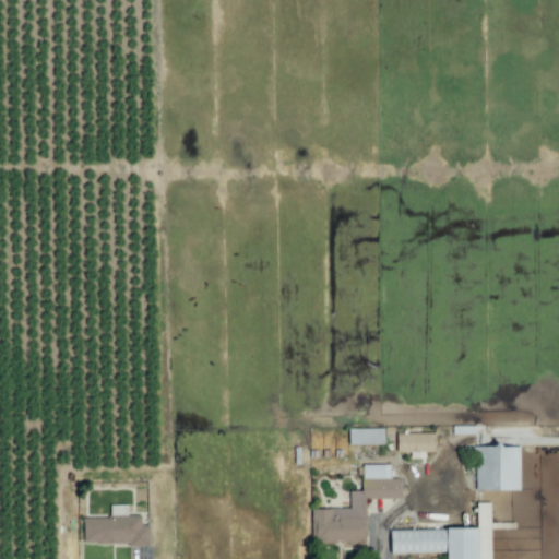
[(349,448),(385,448),(385,431),(349,431),(349,448)]
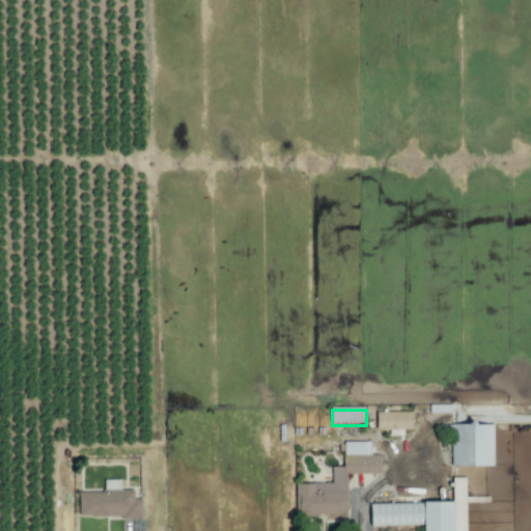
[(414,431),(414,414),(376,414),(376,431),(414,431)]
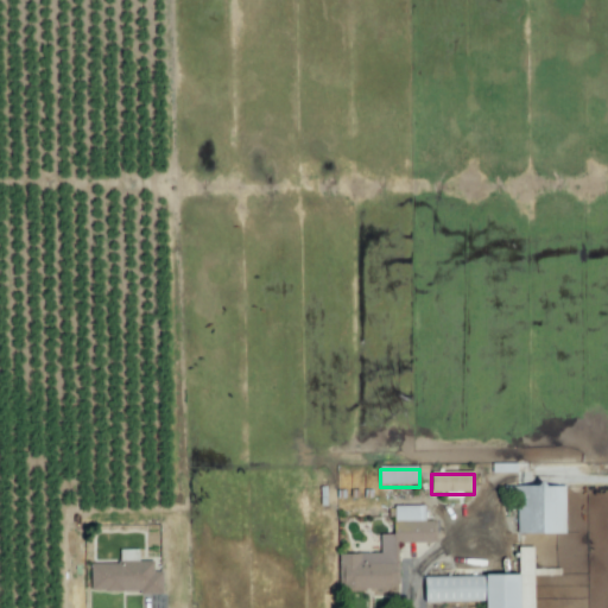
[(567,537),(567,488),(505,488),(506,498),(518,498),(519,537),(567,537)]
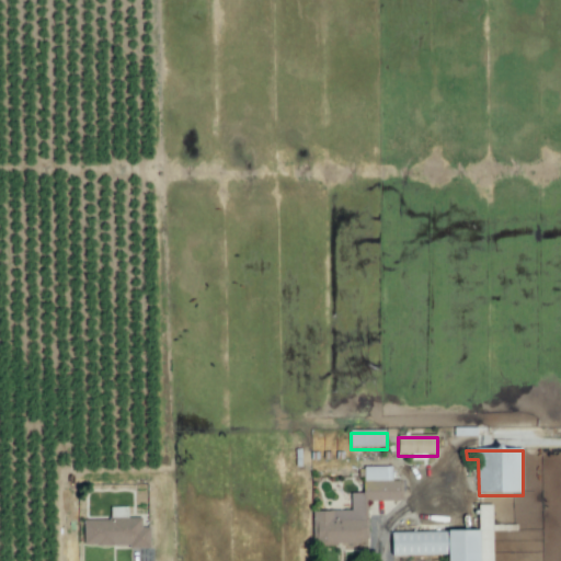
[(315,548),(368,547),(367,503),(402,502),(402,483),(393,483),(393,469),(365,469),(365,495),(352,495),(352,513),(313,514),(315,548)]
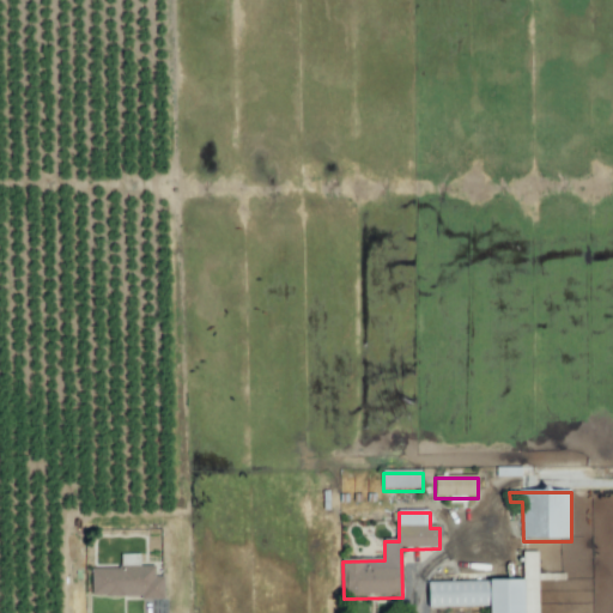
[(539,612),(539,553),(525,554),(525,583),(429,584),(429,610),(492,610),(491,612),(539,612)]
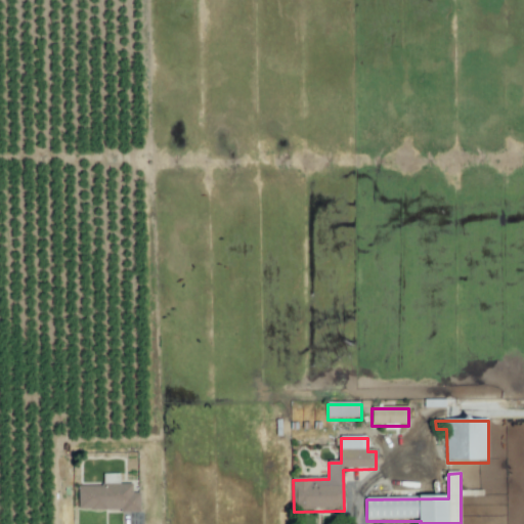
[(140,494),(133,494),(133,485),(116,485),(116,478),(104,478),(104,487),(79,487),(79,513),(140,513),(140,494)]
